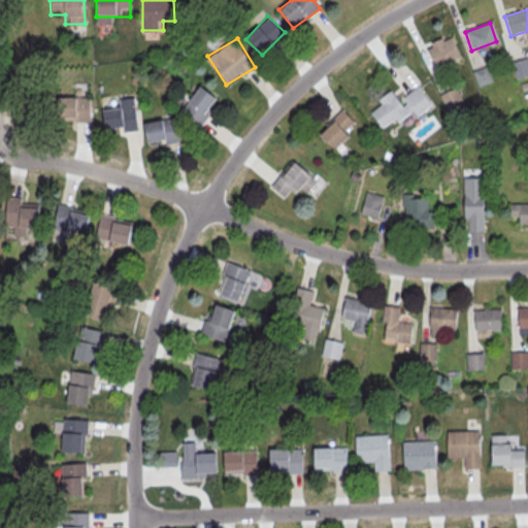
[(426,50),(450,38),(458,57),(434,68),(426,50)]
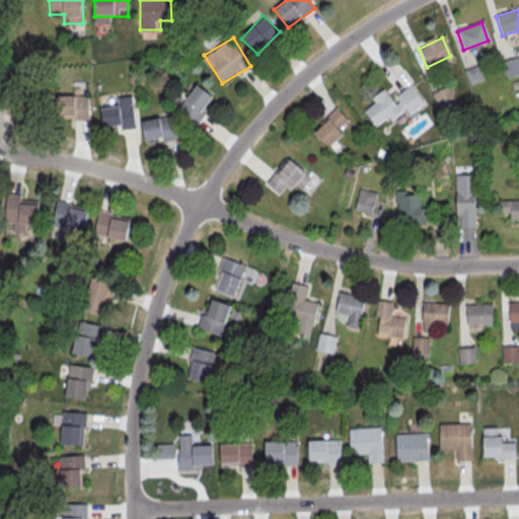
[(507,77),(518,73),(518,59),(518,56),(503,61),(507,77)]
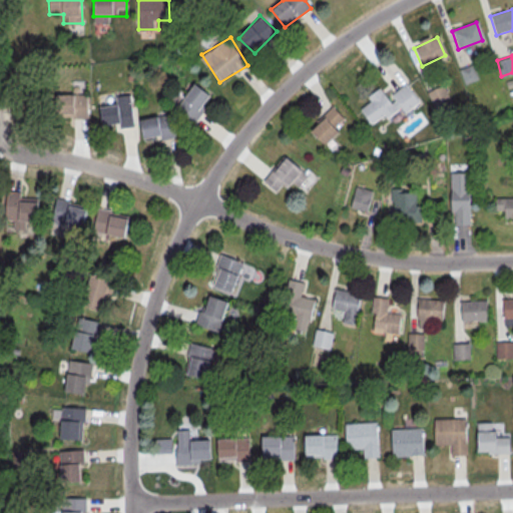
[(460,68),(464,82),(478,78),(474,63),(460,68)]
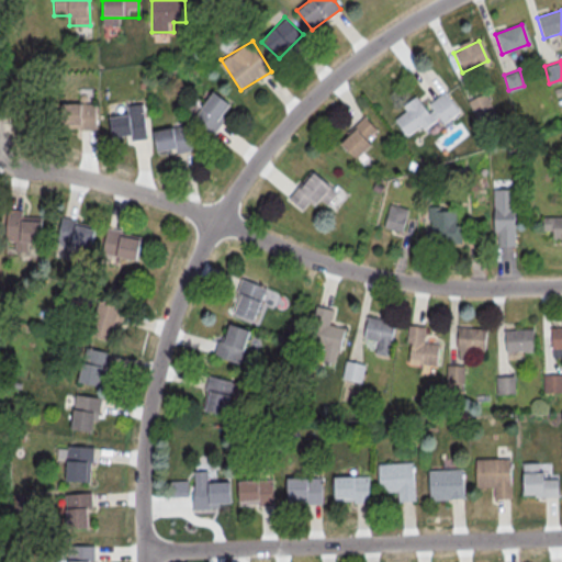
[(191,117),(210,134),(234,108),(215,91),(191,117)]
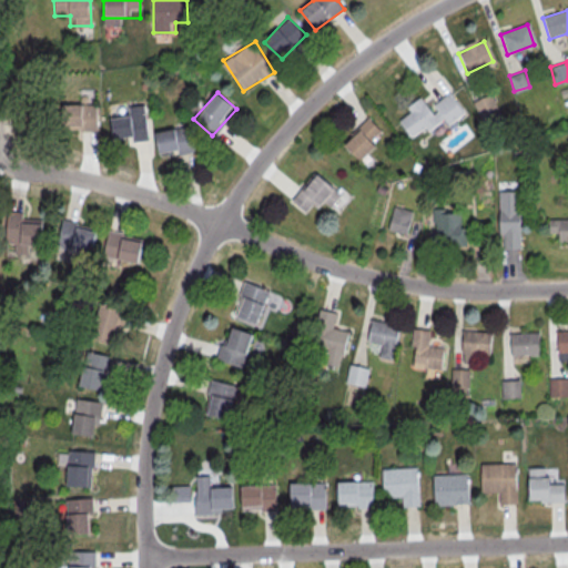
[(397,121),(408,112),(405,108),(418,98),(432,114),(435,111),(430,105),(448,92),(464,113),(447,125),(442,119),(427,130),(424,127),(411,138),(397,121)]
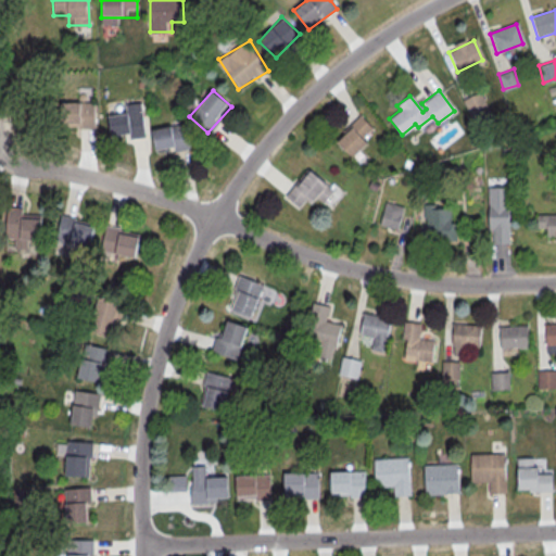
[(474,121),(491,112),(480,91),(463,100),(474,121)]
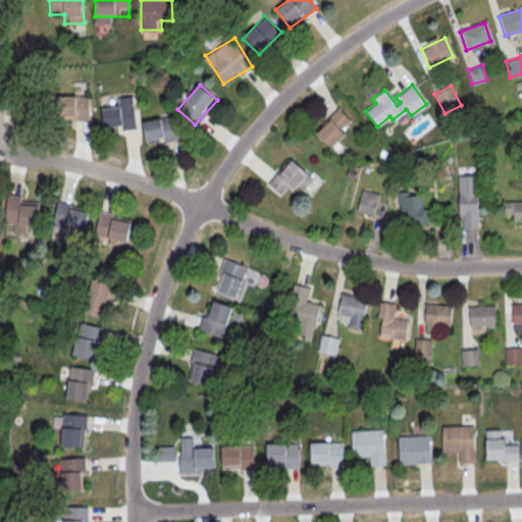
[(89,119),(89,96),(62,96),(62,119),(89,119)]
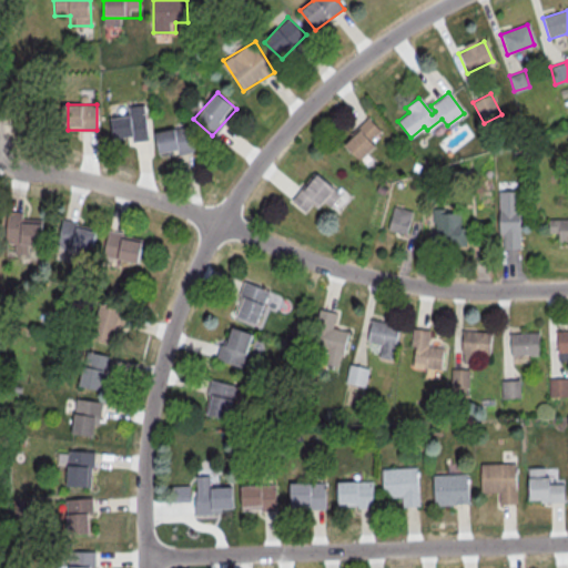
[(127,117),(112,117),(112,141),(149,140),(148,104),(127,105),(127,117)]
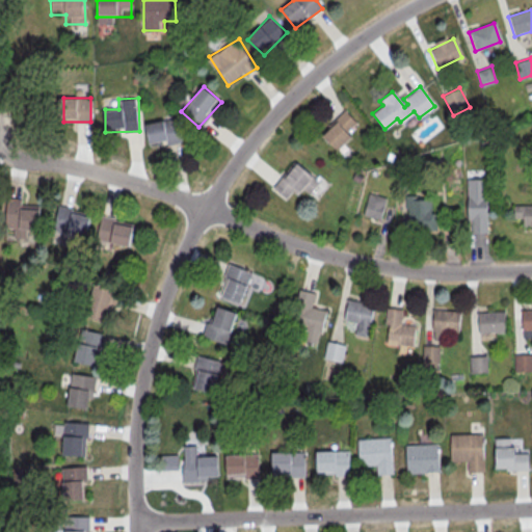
[(322,133),(339,152),(355,136),(349,130),(357,123),(346,110),(322,133)]
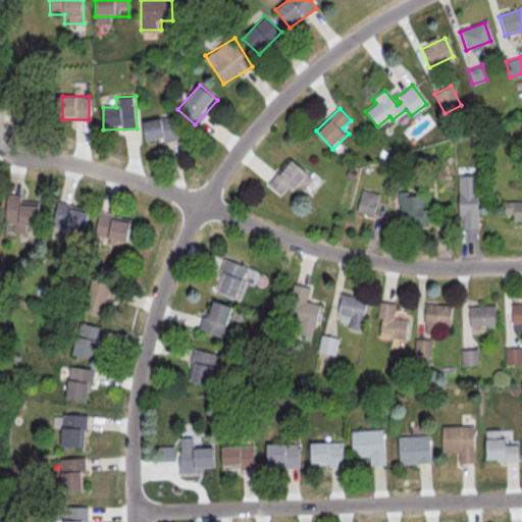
[(178,138),(174,114),(142,120),(146,144),(178,138)]
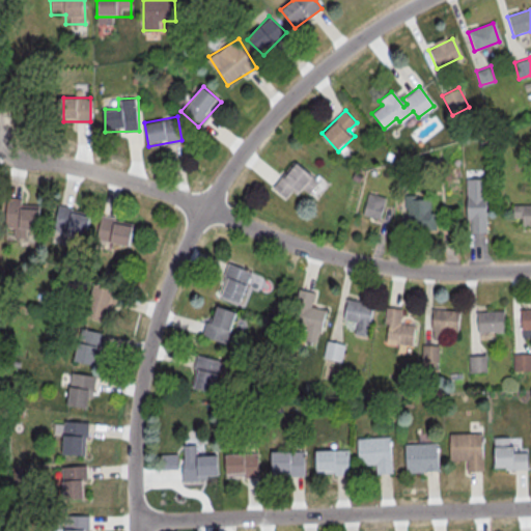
[(310,194),(320,180),(294,160),(273,188),(289,200),(301,186),(310,194)]
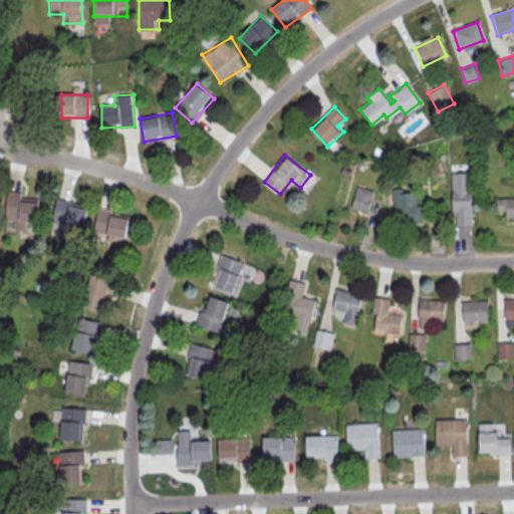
[(452,225),(471,225),(471,173),(452,173),(452,225)]
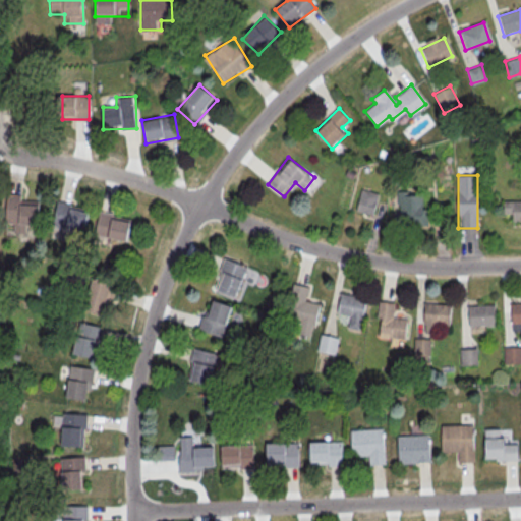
[(373,215),(378,192),(360,188),(356,211),(373,215)]
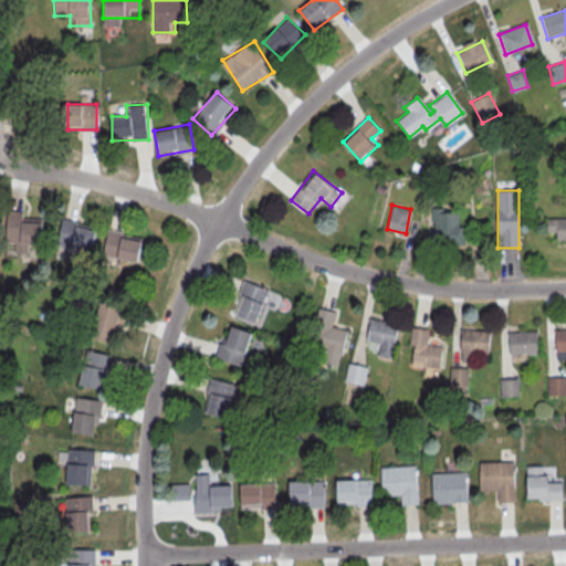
[(464,227),(459,227),(459,209),(428,209),(428,241),(464,241),(464,227)]
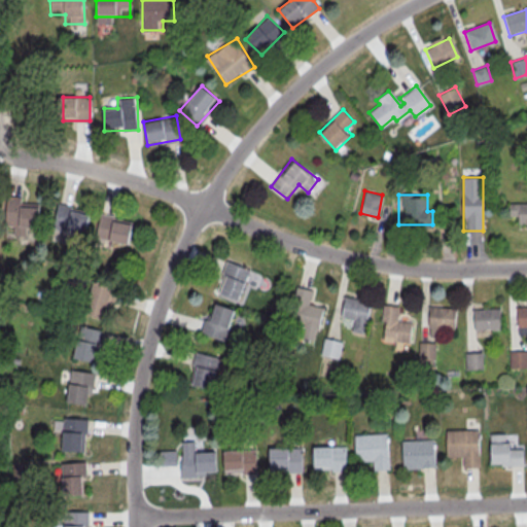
[(23,197),(6,196),(5,224),(14,225),(14,235),(27,235),(27,225),(39,225),(39,206),(23,206),(23,197)]
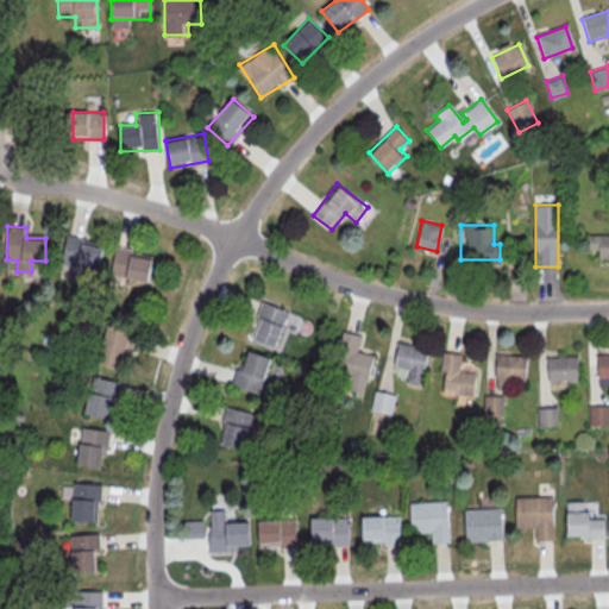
[(608,256),(608,231),(590,232),(590,257),(608,256)]
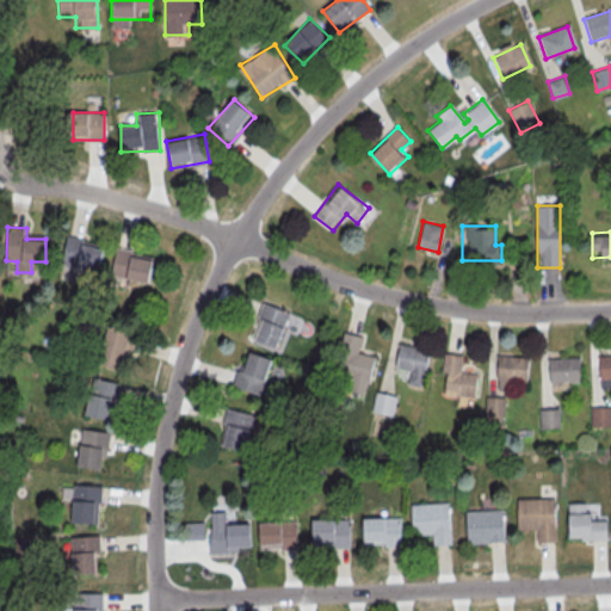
[(105,244),(68,235),(62,264),(98,272),(105,244)]
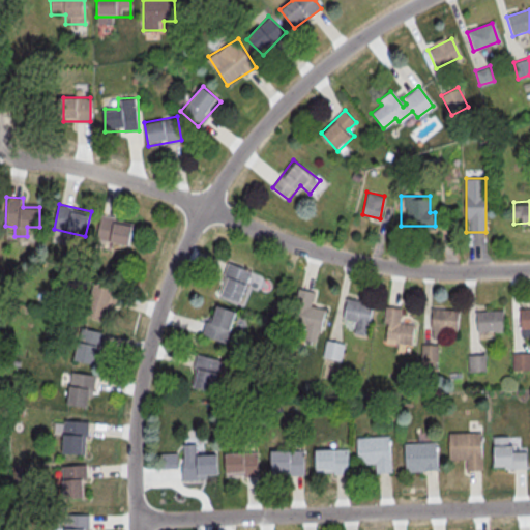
[(97,239),(129,245),(134,221),(101,214),(97,239)]
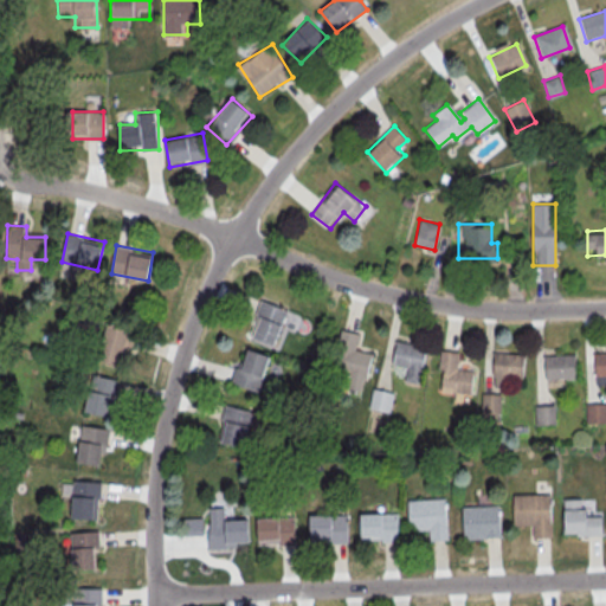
[(259,301),(285,311),(271,347),(247,337),(256,317),(253,316),(259,301)]
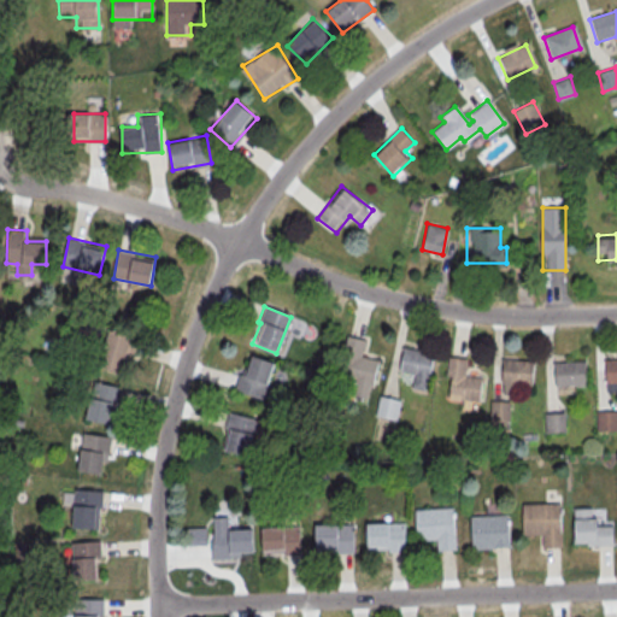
[(110,329),(140,339),(135,354),(133,353),(127,374),(99,365),(110,329)]
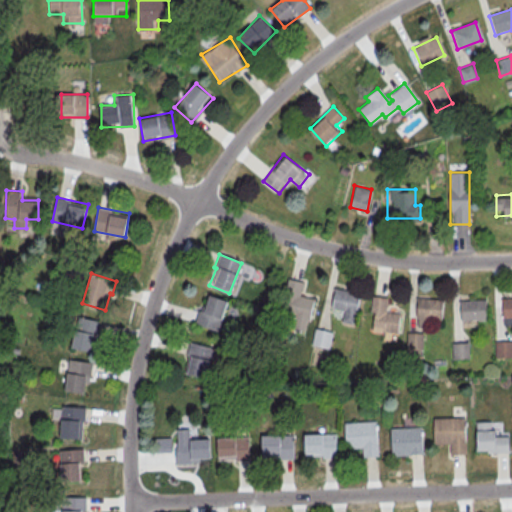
[(305,282),(289,278),(279,324),(307,330),(314,296),(303,294),(305,282)]
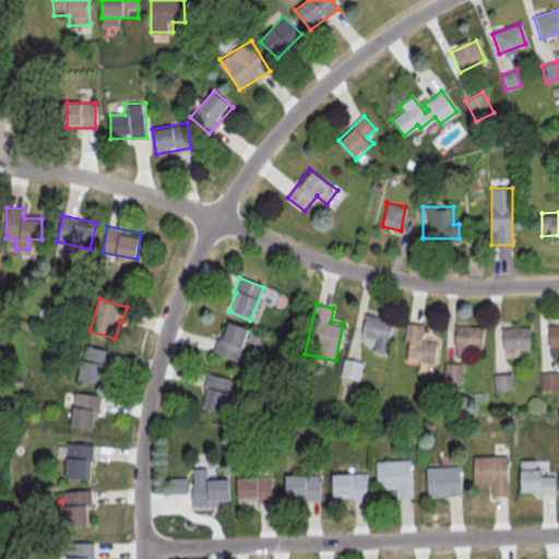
[(388,353),(393,319),(365,314),(363,336),(373,339),(371,351),(388,353)]
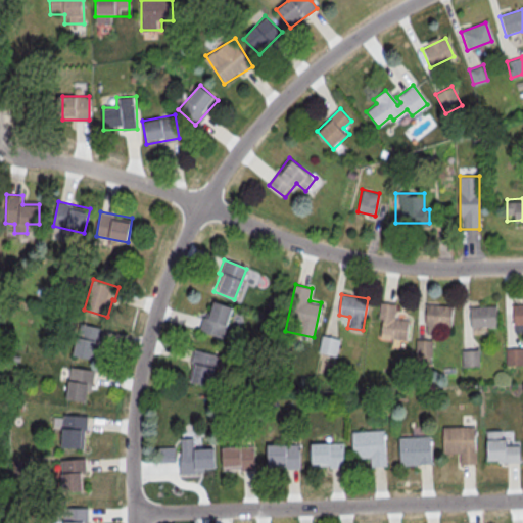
[(212,301),(232,307),(222,339),(198,332),(202,319),(204,319),(206,314),(208,314),(212,301)]
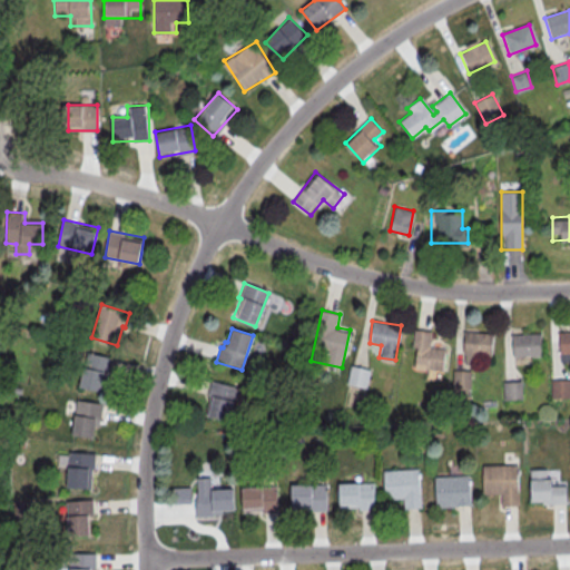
[(434,332),(416,330),(411,365),(443,370),(445,346),(433,345),(434,332)]
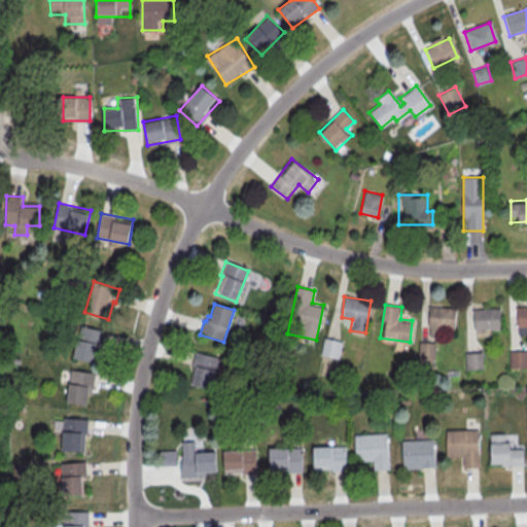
[(427,307),(454,309),(453,329),(426,327),(427,307)]
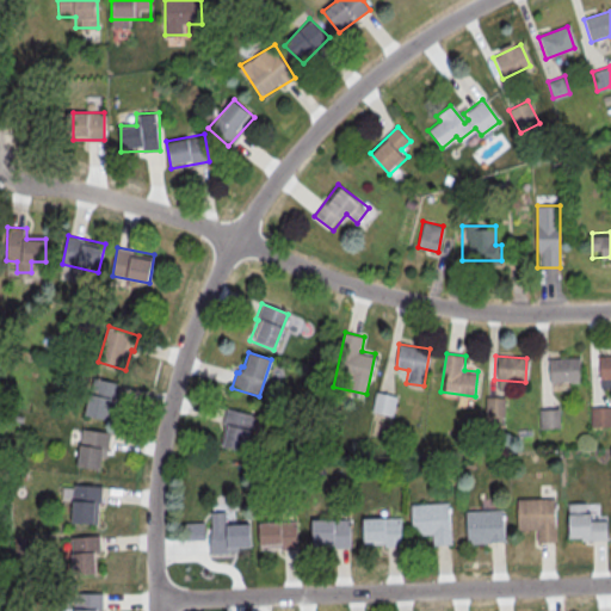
[(597,358),(610,357),(610,381),(597,382),(597,358)]
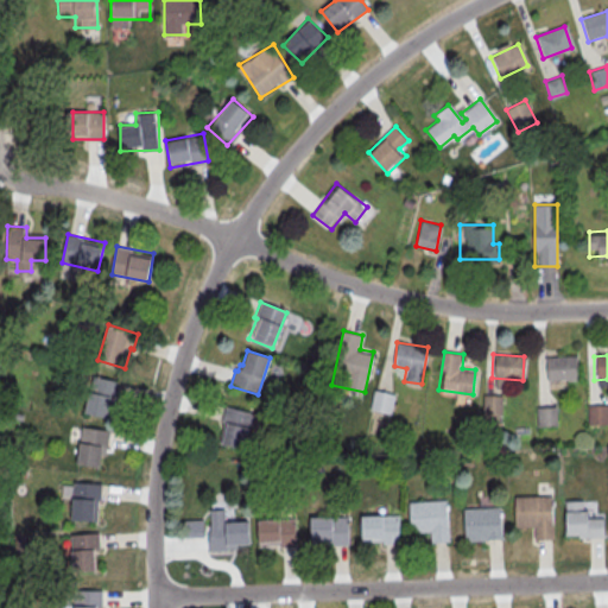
[(544,359),(575,356),(576,380),(545,381),(544,359)]
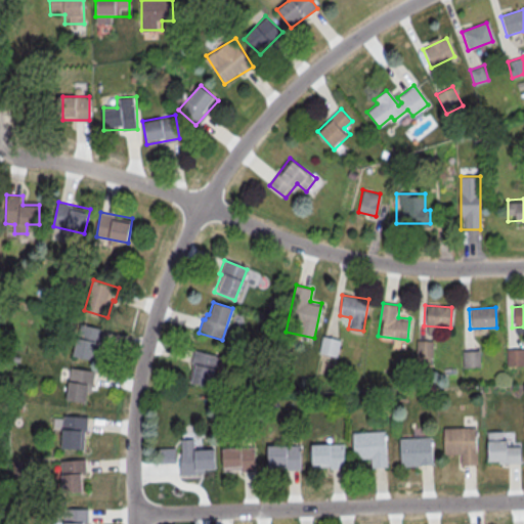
[(79,322),(104,330),(101,343),(98,342),(94,359),(71,353),(79,322)]
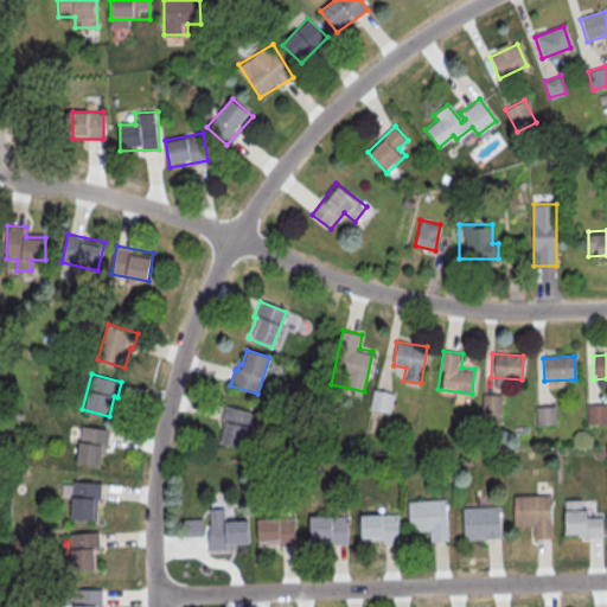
[(395,393),(374,388),(370,409),(390,413),(395,393)]
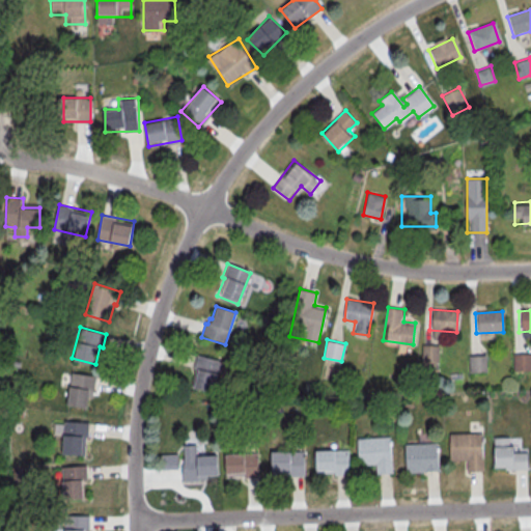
[(438,345),(423,345),(423,361),(438,361),(438,345)]
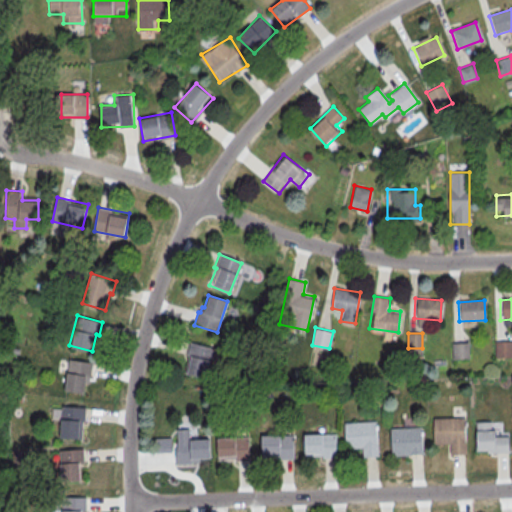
[(496,357),(511,357),(511,340),(496,341),(496,357)]
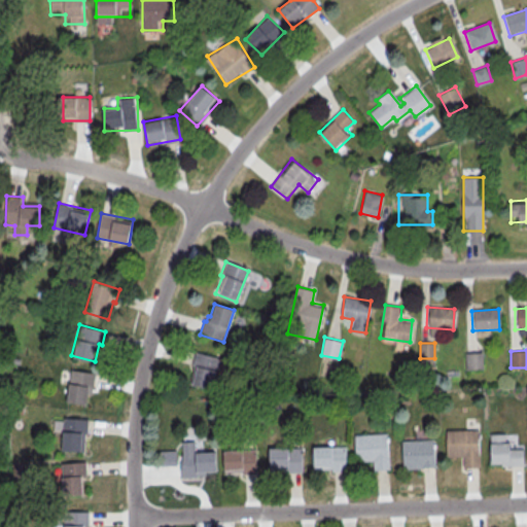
[(214,390),(222,357),(197,351),(187,383),(214,390)]
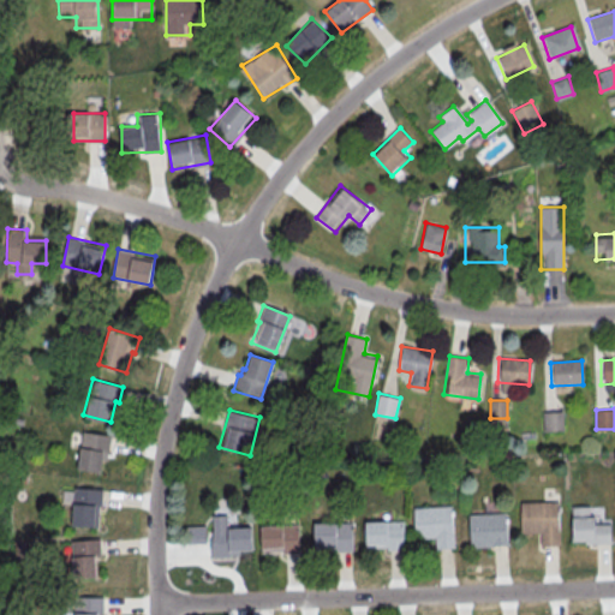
[(543,411),(543,430),(563,430),(563,411),(543,411)]
